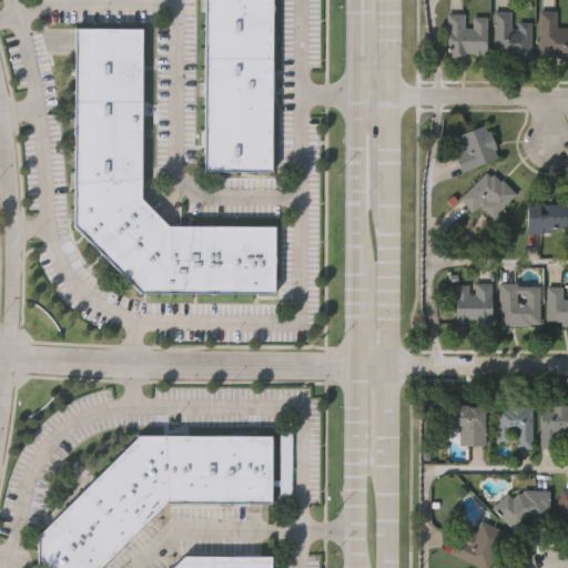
[(272,0),(272,169),(205,169),(206,0),(272,0)]
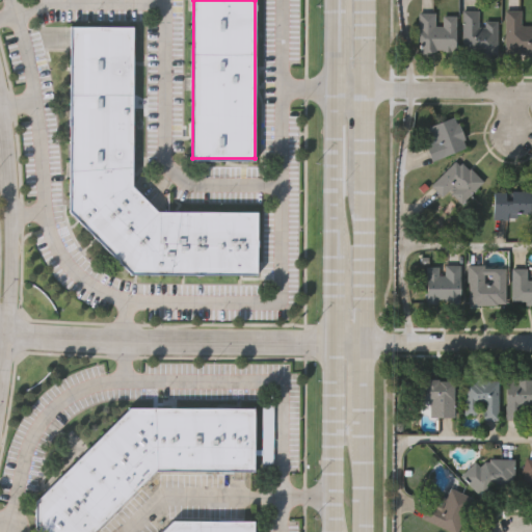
[(461,9),(478,10),(477,26),(483,27),(484,21),(497,21),(497,54),(489,54),(489,57),(478,56),(478,52),(473,52),(473,55),(460,55),(461,9)]
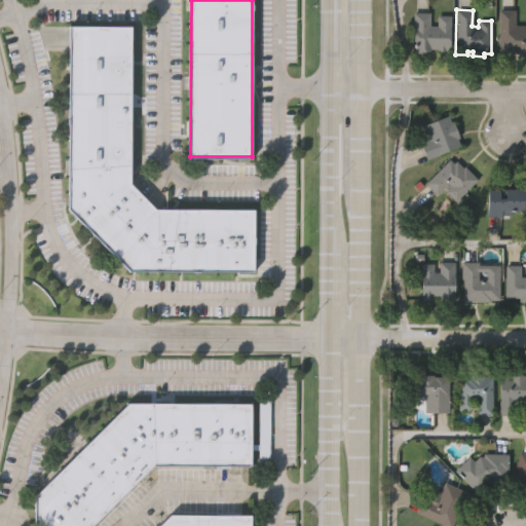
[(525,26),(525,54),(518,54),(518,52),(498,52),(498,9),(514,9),(515,26),(525,26)]
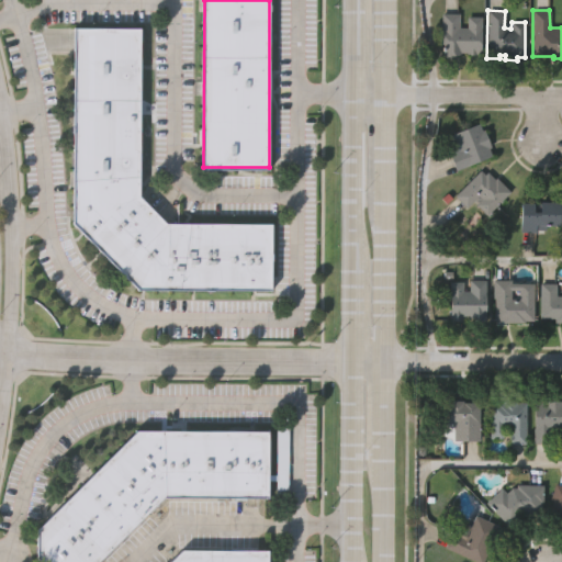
[(482,15),(481,52),(460,52),(460,57),(441,56),(442,12),(460,13),(460,26),(468,26),(468,15),(482,15)]
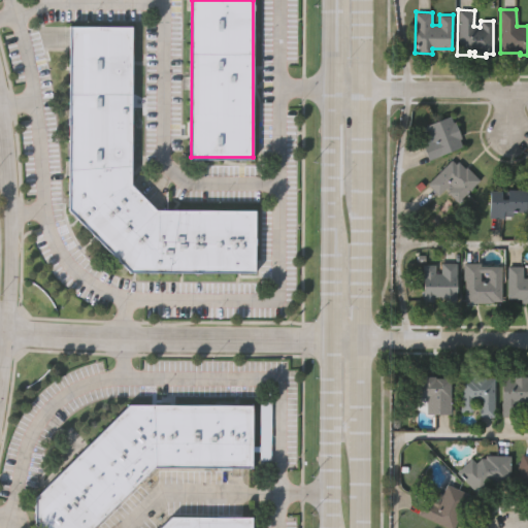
[(257,208),(256,270),(131,270),(70,207),(71,25),(133,25),(133,183),(158,208),(257,208)]
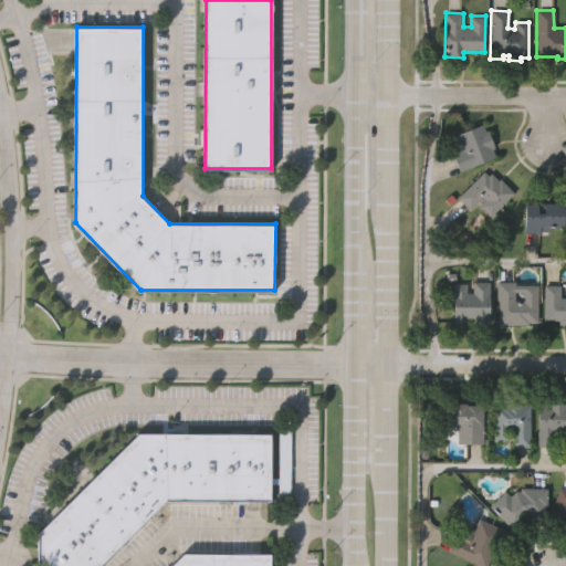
[(459,169),(453,153),(462,149),(457,133),(483,123),(485,129),(489,128),(495,146),(493,147),(496,156),(459,169)]
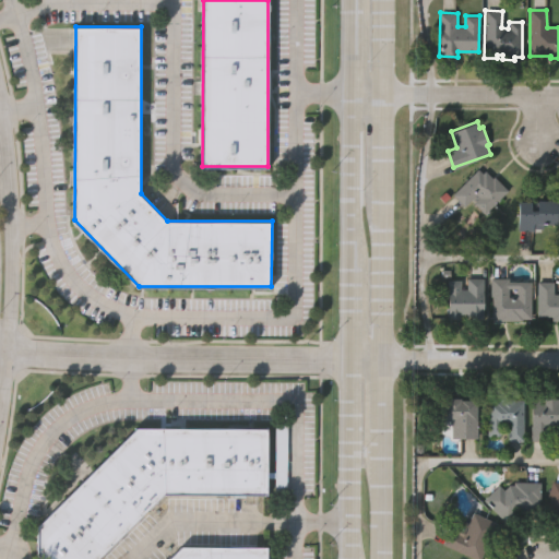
[(451,192),(476,166),(482,170),(484,168),(491,175),(494,174),(508,188),(484,211),(473,200),(476,195),(474,193),(463,204),(451,192)]
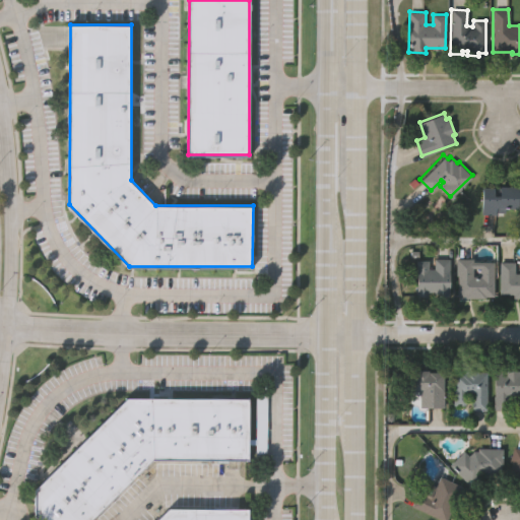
[(483,213),(483,187),(496,187),(495,195),(501,195),(501,186),(519,186),(519,207),(505,207),(505,213),(483,213)]
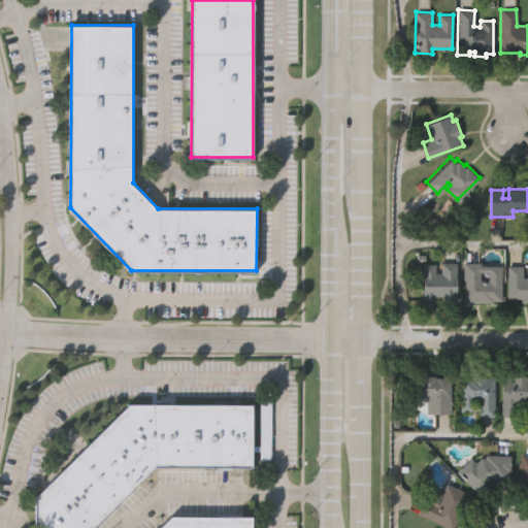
[(422,300),(422,263),(435,263),(435,271),(440,271),(440,261),(456,261),(456,300),(443,300),(443,295),(434,295),(434,300),(422,300)]
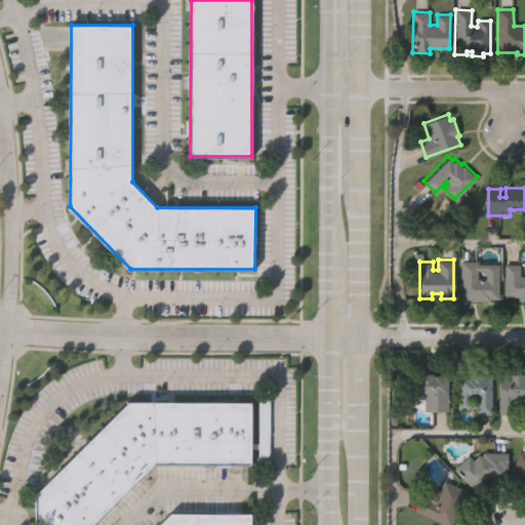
[(478,260),(478,264),(498,264),(498,299),(490,299),(490,301),(471,301),(471,299),(462,299),(462,279),(460,279),(460,260),(478,260)]
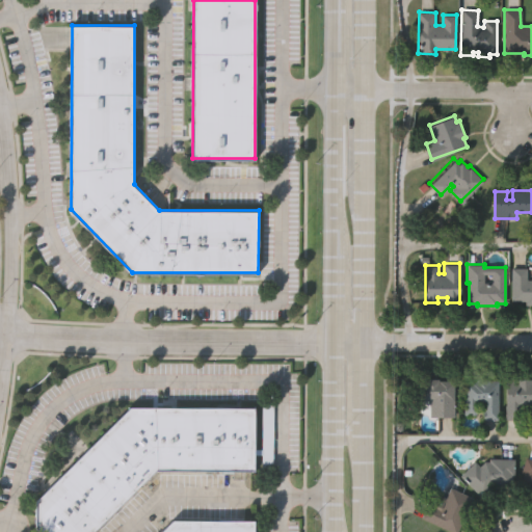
[(510,299),(510,266),(526,267),(526,277),(531,277),(531,265),(531,303),(524,303),(524,299),(510,299)]
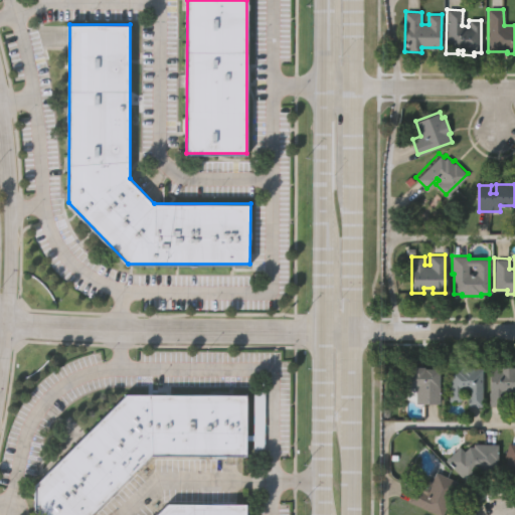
[(440,368),(440,403),(415,403),(415,386),(405,386),(405,367),(411,367),(411,365),(424,365),(424,368),(440,368)]
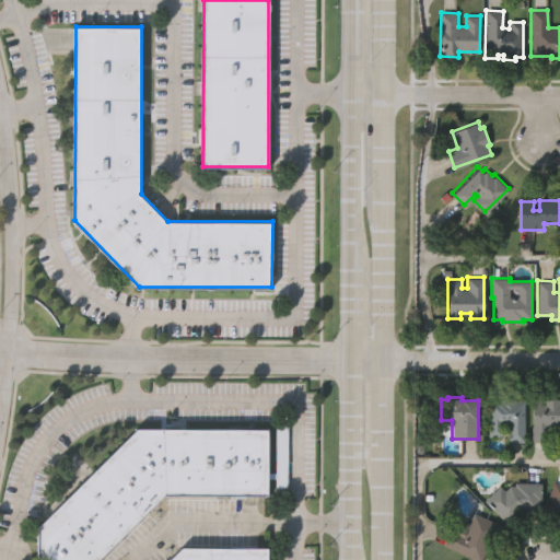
[(533,397),(559,397),(559,439),(556,439),(556,433),(549,433),(549,439),(533,439),(533,397)]
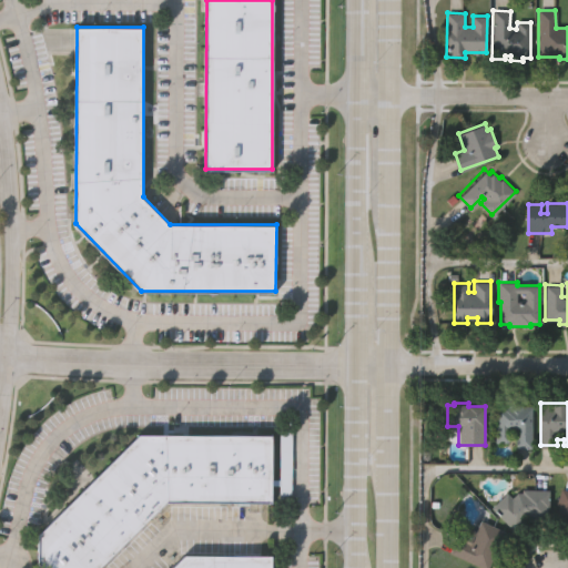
[(515,446),(515,429),(510,429),(510,442),(496,442),(496,406),(509,406),(509,404),(524,404),(524,405),(531,405),(531,446),(515,446)]
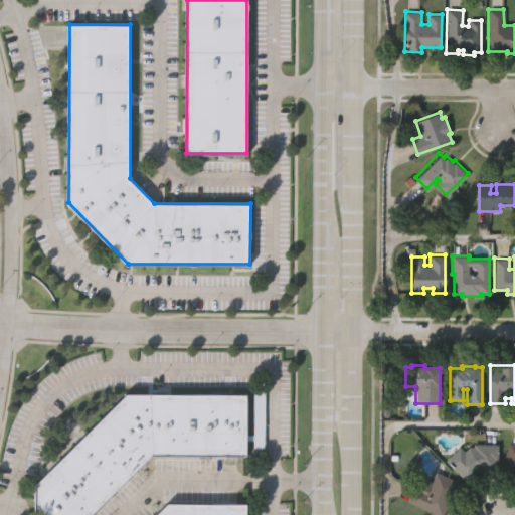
[(127,392),(247,393),(245,455),(152,454),(90,514),(41,514),(35,509),(36,484),(127,392)]
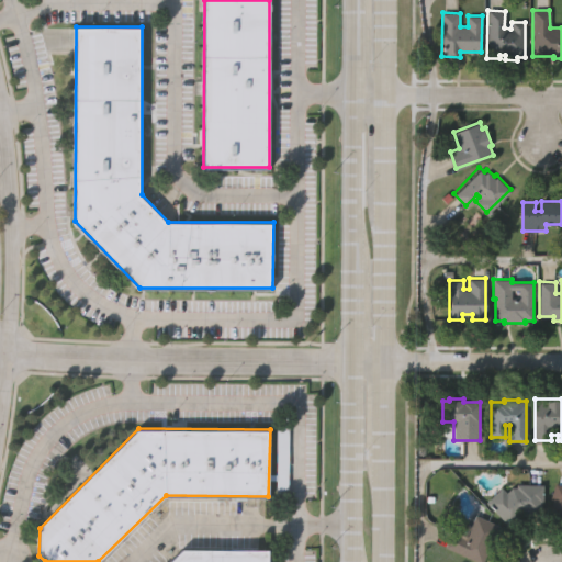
[(513,485),(516,485),(516,482),(543,483),(543,494),(541,494),(541,512),(531,512),(531,514),(520,514),(509,524),(486,501),(502,486),(507,491),(513,485)]
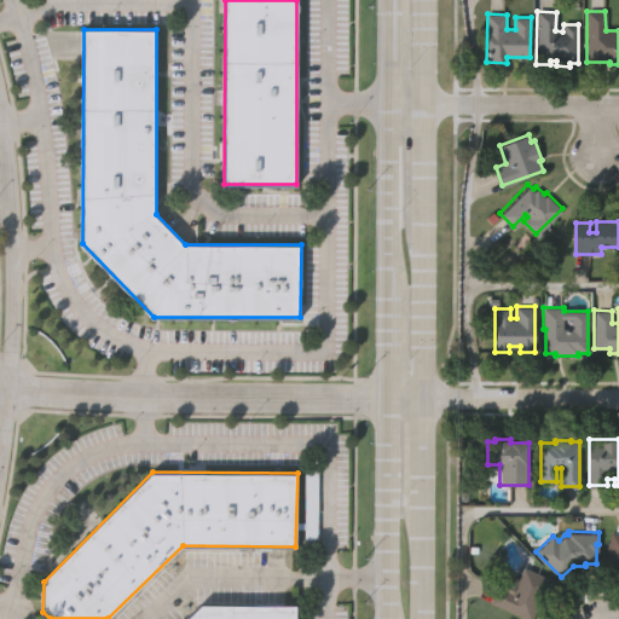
[(609,532),(618,534),(618,568),(603,563),(608,551),(605,550),(609,532)]
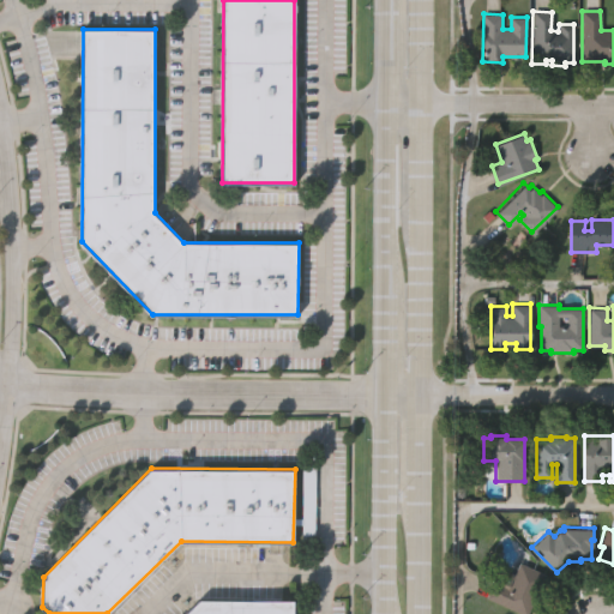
[(546,573),(527,613),(523,613),(487,596),(501,566),(515,573),(521,561),(546,573)]
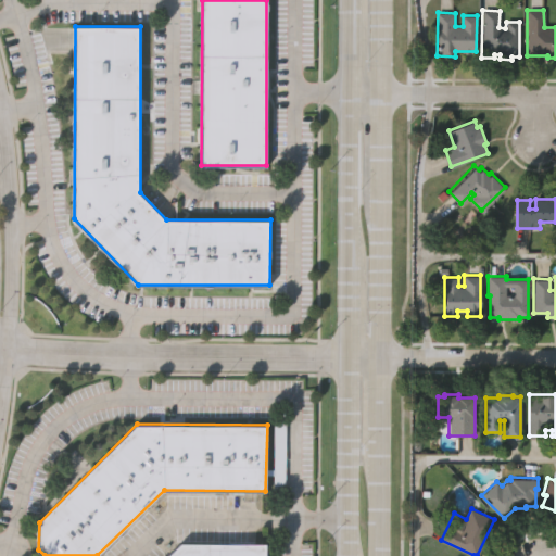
[(167,555),(181,543),(266,543),(266,555),(167,555)]
